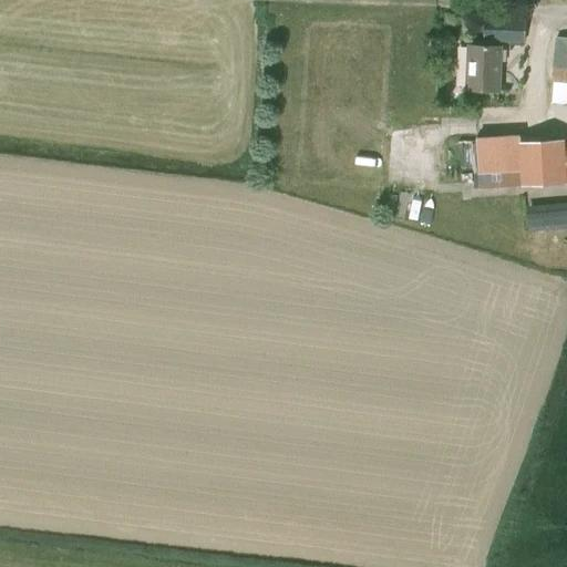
[(524,40),(526,18),(490,16),(488,37),(524,40)]
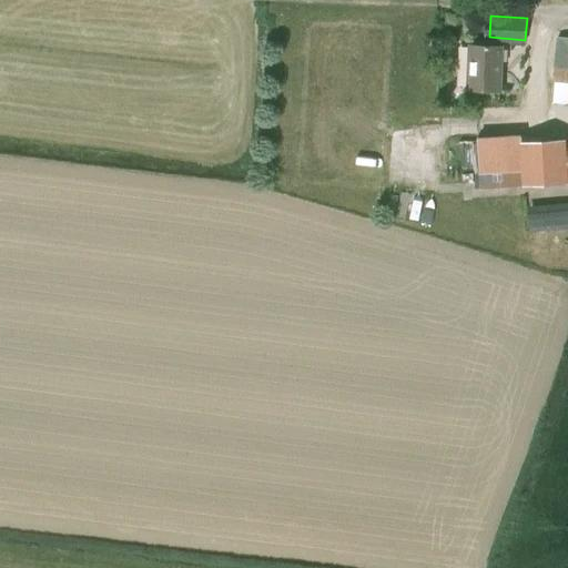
[(567,39),(557,38),(553,103),(567,103),(567,39)]
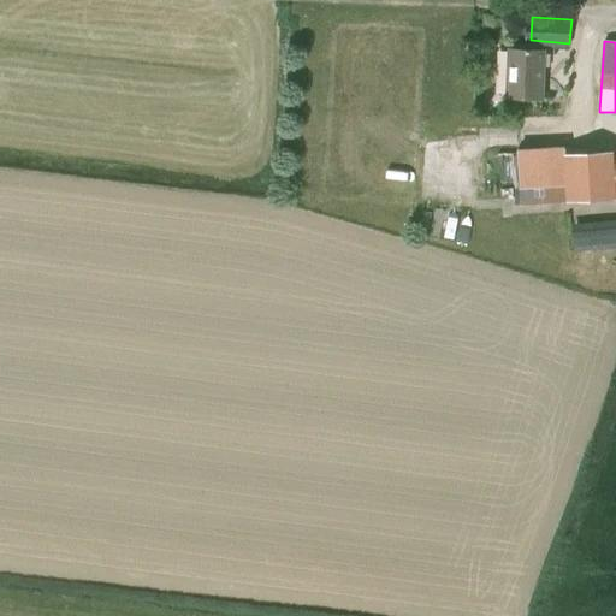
[(508,48),(507,99),(544,100),(545,49),(508,48)]
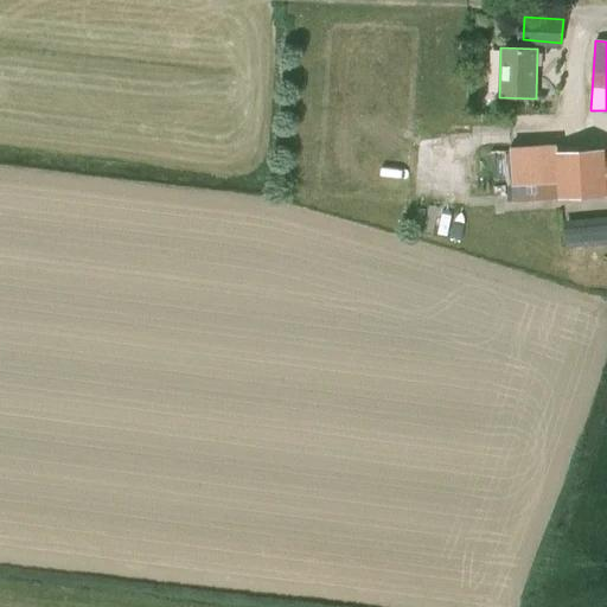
[(556,148),(511,151),(512,187),(558,184),(560,202),(606,198),(606,149),(558,153),(556,153),(556,148)]
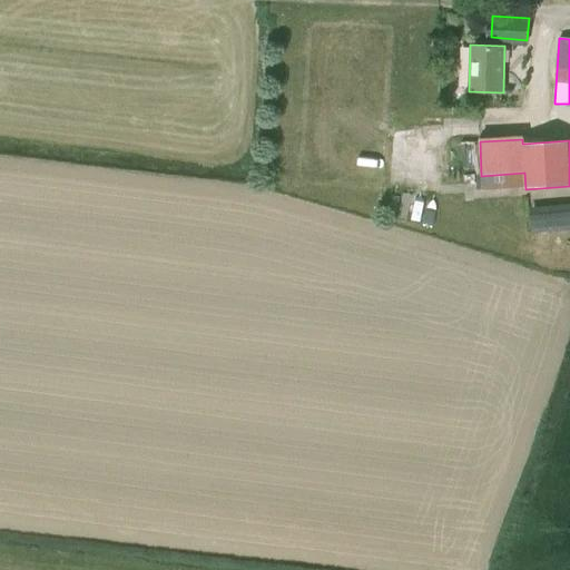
[(569,225),(569,203),(530,207),(531,228),(569,225)]
